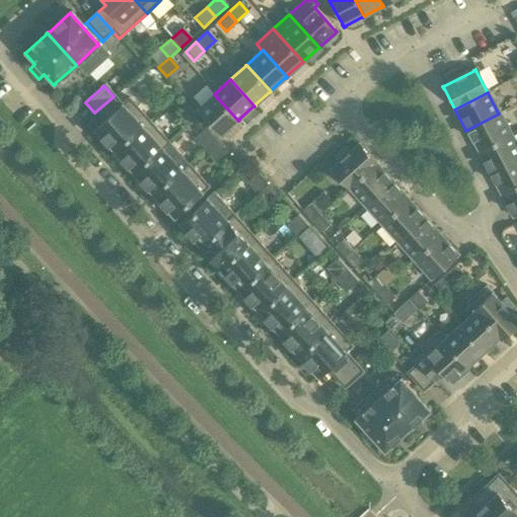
[(238,121),(214,94),(213,94),(213,95),(199,108),(199,107),(197,109),(198,112),(199,112),(219,134),(220,136),(222,135),(222,134),(236,122),(237,122),(238,121)]
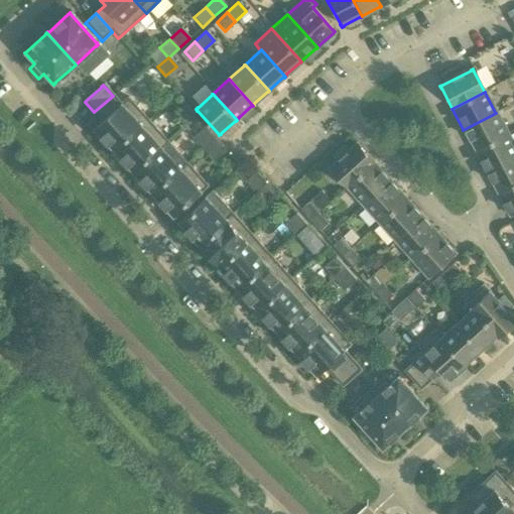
[(113,96),(94,112),(103,122),(96,128),(95,127),(93,129),(95,131),(113,150),(113,151),(113,152),(147,121),(147,120),(146,120),(129,101),(127,99),(120,105),(113,97),(114,96),(113,96)]
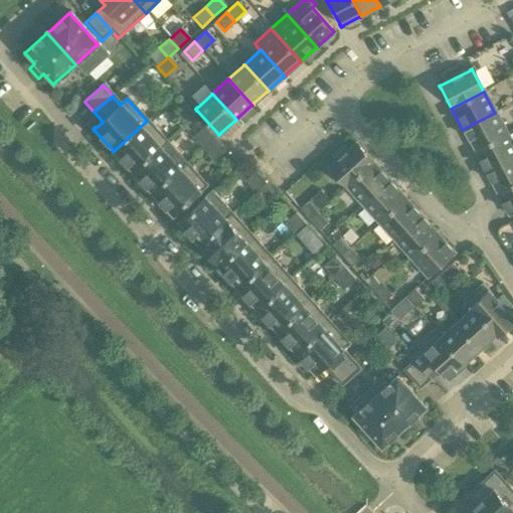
[(183,128),(195,118),(184,106),(173,116),(183,128)]
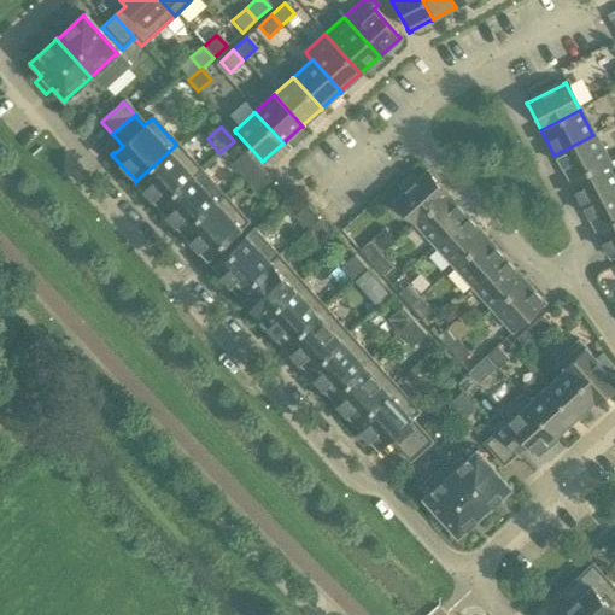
[(593,135),(554,156),(555,157),(567,180),(567,181),(607,160),(607,159),(605,159),(593,136),(595,136),(593,135)]
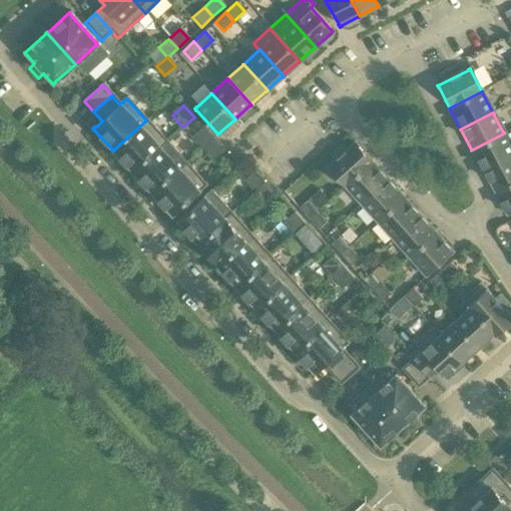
[(147,121),(146,120),(112,151),(113,151),(114,151),(131,171),(132,172),(166,141),(165,140),(164,141),(147,121)]
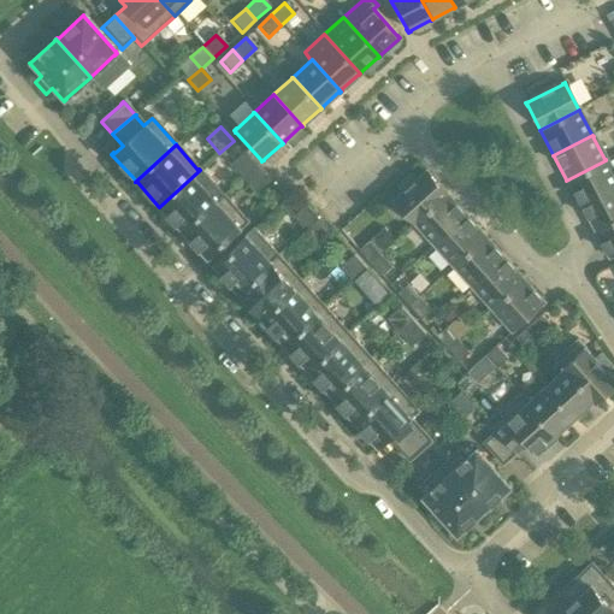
[(242,179),(255,167),(243,153),(229,165),(242,179)]
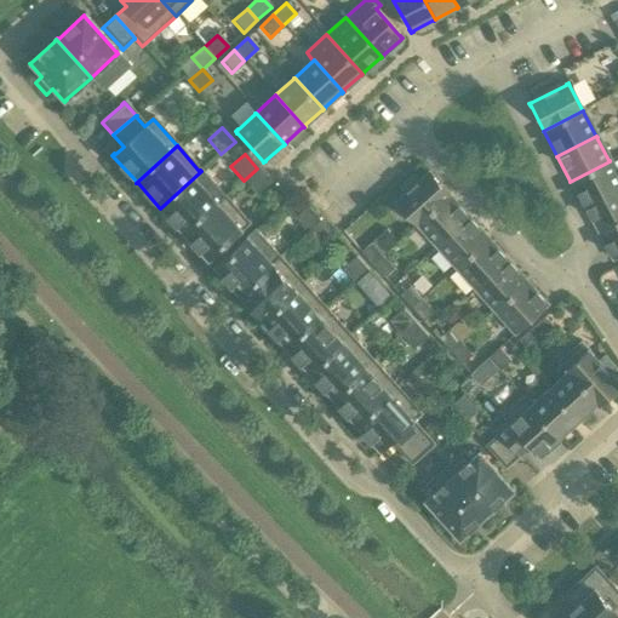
[(611,162),(610,161),(570,182),(571,184),(571,183),(583,206),(584,209),(617,189),(617,178),(610,164),(611,162)]
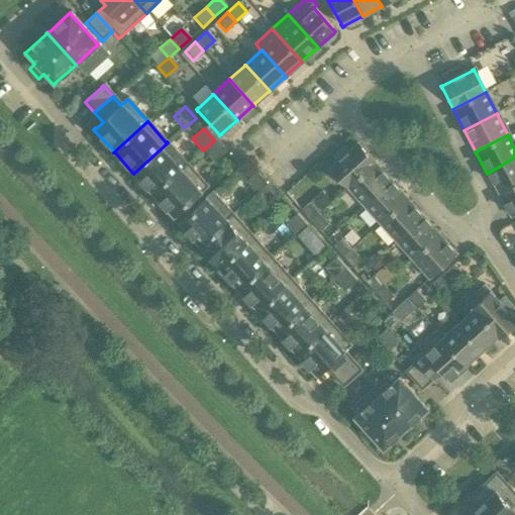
[(224,151),(214,140),(203,150),(213,162),(224,151)]
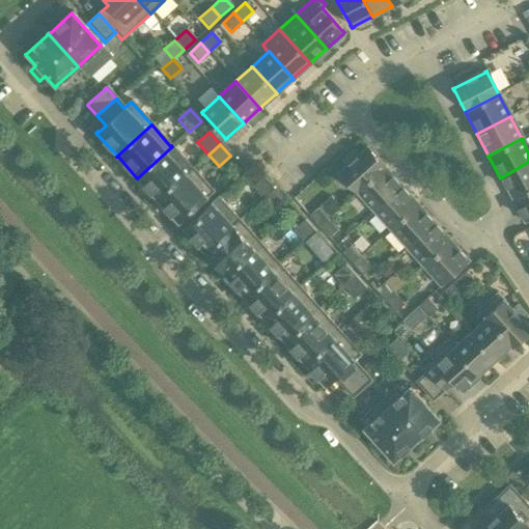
[(172,147),(172,146),(137,178),(138,179),(156,199),(157,200),(192,169),(191,168),(172,148),(172,147)]
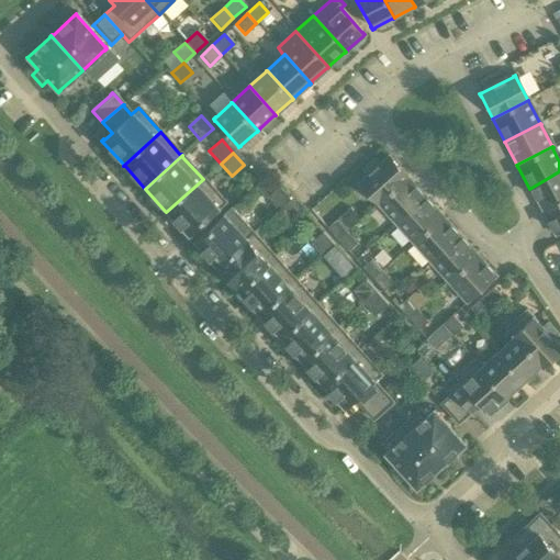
[(376,205),(406,178),(405,177),(405,178),(389,160),(390,160),(388,157),(385,159),(378,166),(373,160),(362,170),(367,177),(360,183),(359,182),(357,185),(359,187),(360,187),(376,204),(376,205)]
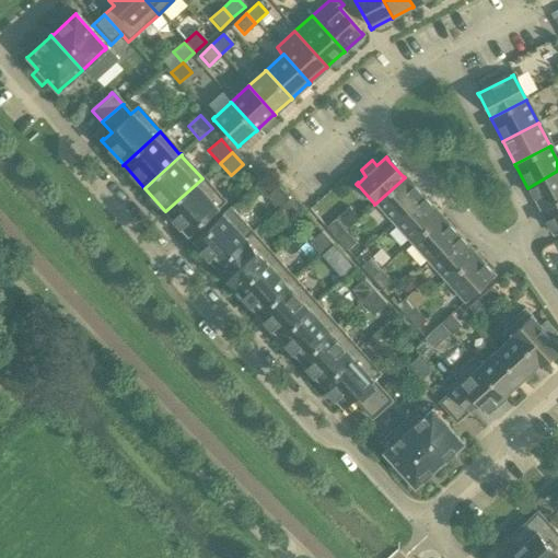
[(557,171),(527,188),(527,189),(529,189),(539,210),(538,210),(539,211),(557,200),(557,171)]
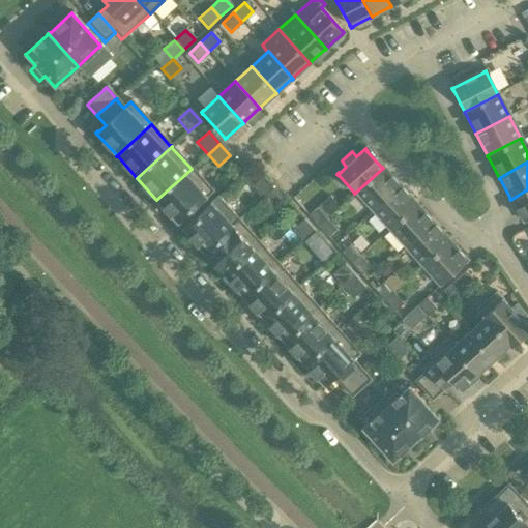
[(384,169),(383,168),(354,194),(355,195),(356,195),(371,211),(372,212),(400,186),(399,185),(383,170),(384,169)]
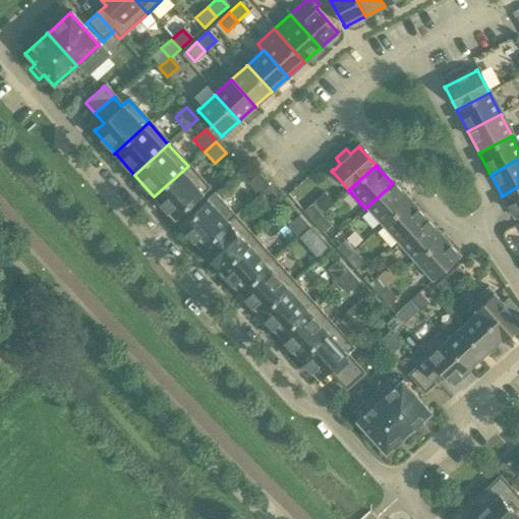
[(189,167),(188,166),(154,196),(155,197),(173,217),(172,218),(174,219),(176,218),(176,217),(199,195),(200,196),(202,194),(202,193),(207,189),(207,190),(209,188),(207,186),(188,167),(189,167)]
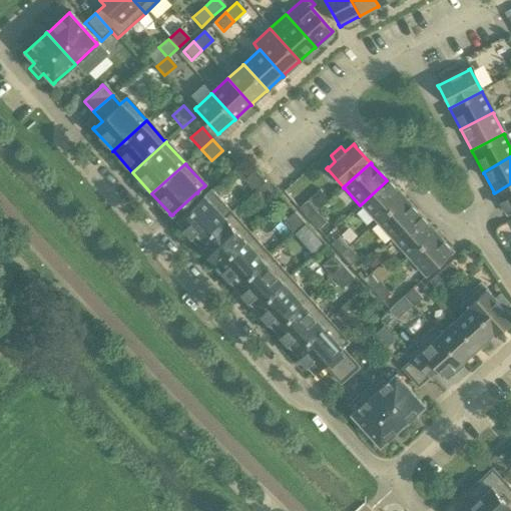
[(252,193),(265,183),(254,171),(242,181),(252,193)]
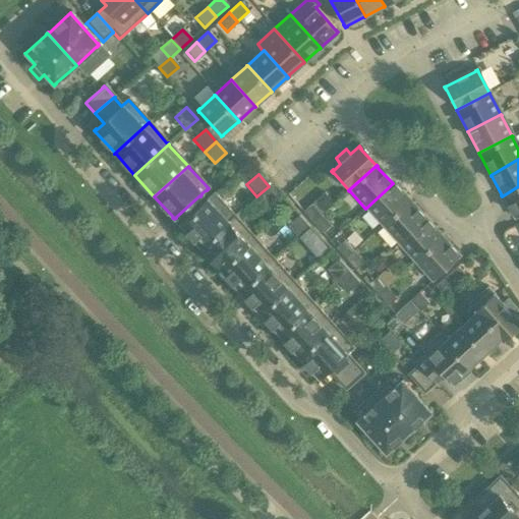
[(393,183),(365,209),(365,210),(366,209),(381,225),(381,226),(382,227),(409,202),(408,200),(393,184),(394,184),(393,183)]
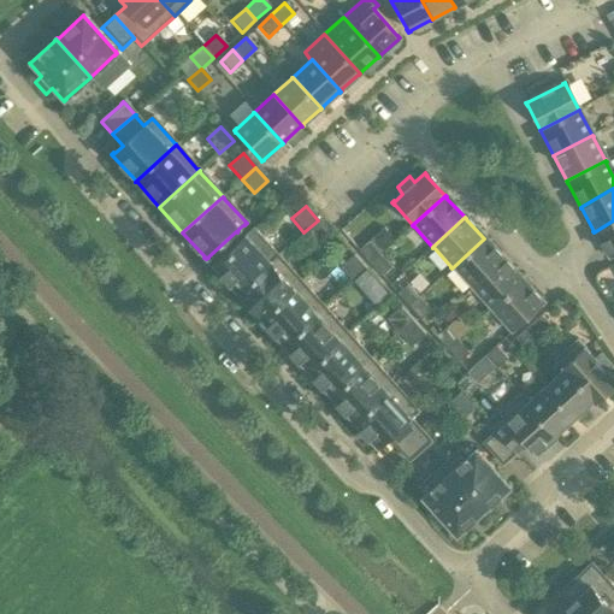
[(318,220),(303,232),(316,246),(330,234),(318,220)]
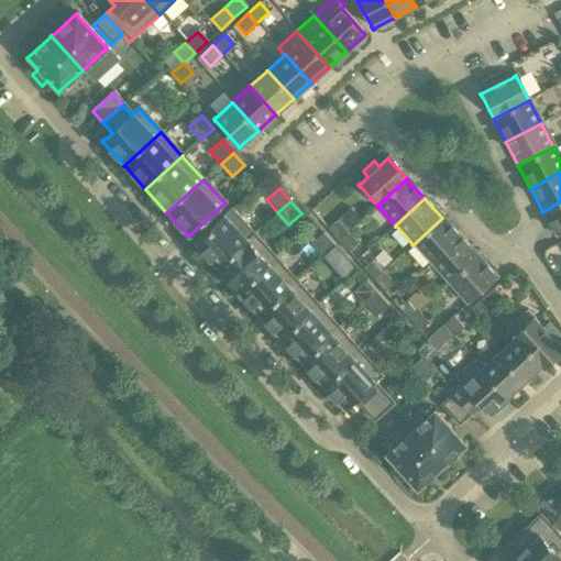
[(560,201),(542,212),(542,213),(543,213),(554,234),(553,234),(556,237),(558,235),(560,233),(560,201)]
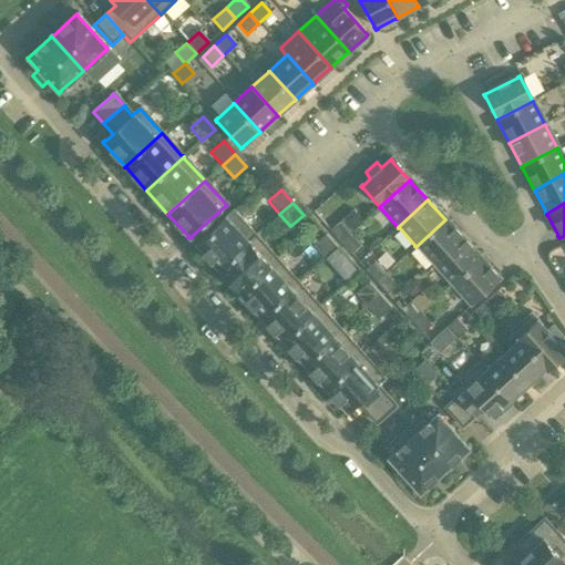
[(233,211),(225,217),(223,219),(224,219),(197,243),(195,245),(197,247),(197,246),(217,268),(216,268),(217,269),(255,236),(233,211)]
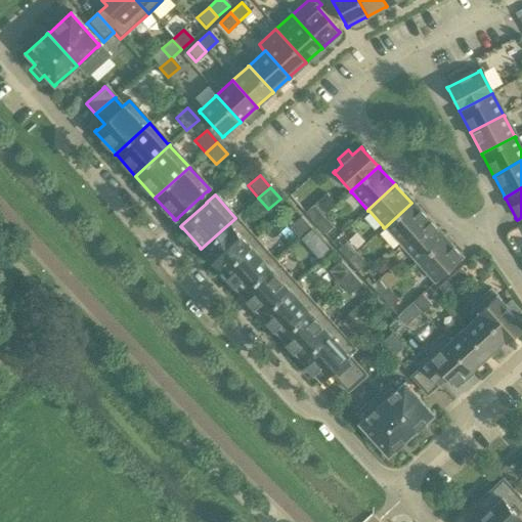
[(411,203),(384,228),(384,229),(385,228),(400,246),(428,221),(427,220),(412,204),(411,203)]
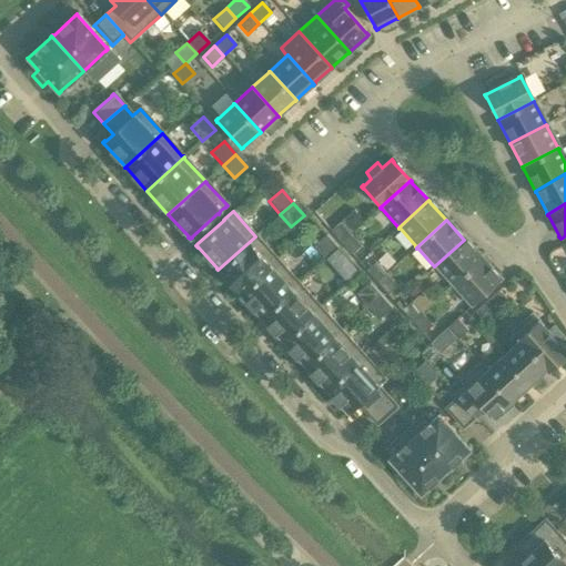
[(340,244),(350,235),(339,224),(330,232),(340,244)]
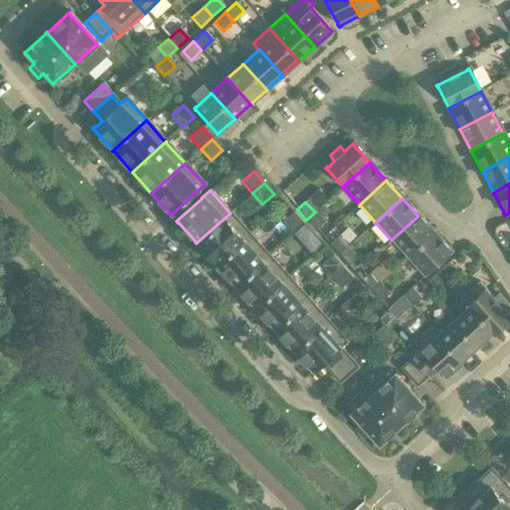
[(315,212),(306,220),(316,230),(324,223),(315,212)]
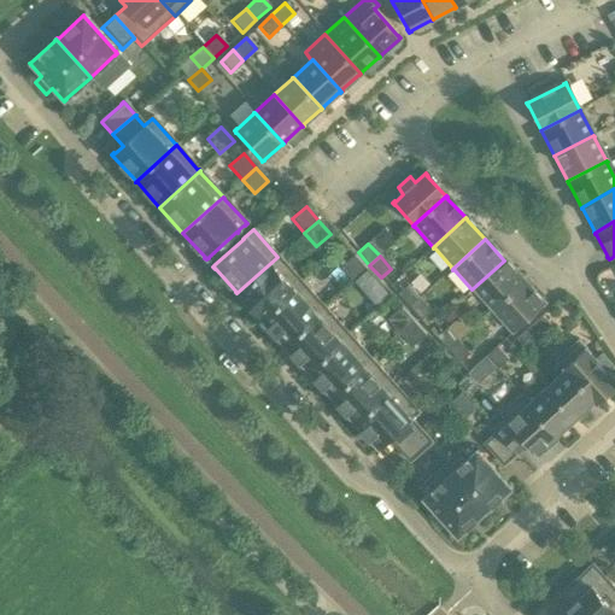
[(279,258),(277,257),(236,293),(238,294),(259,317),(259,318),(259,320),(300,282),(299,281),(279,258)]
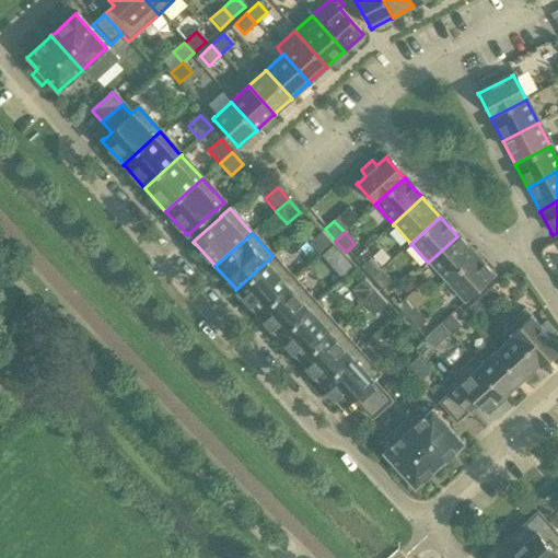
[(320,257),(332,245),(321,233),(309,244),(320,257)]
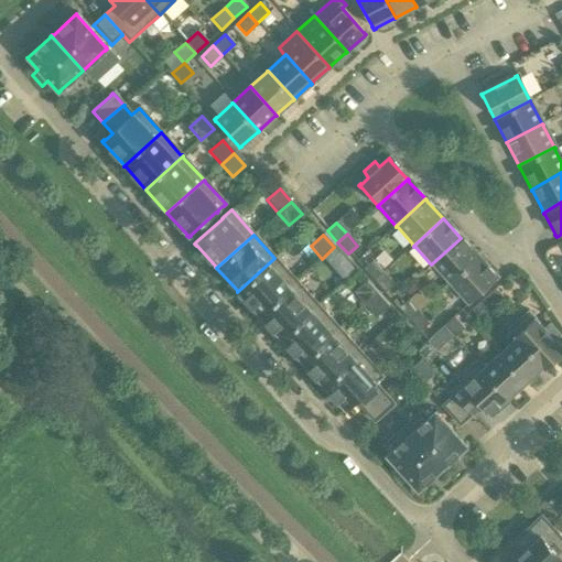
[(461,238),(431,265),(431,266),(432,266),(447,283),(449,284),(478,258),(477,257),(462,239),(461,238)]
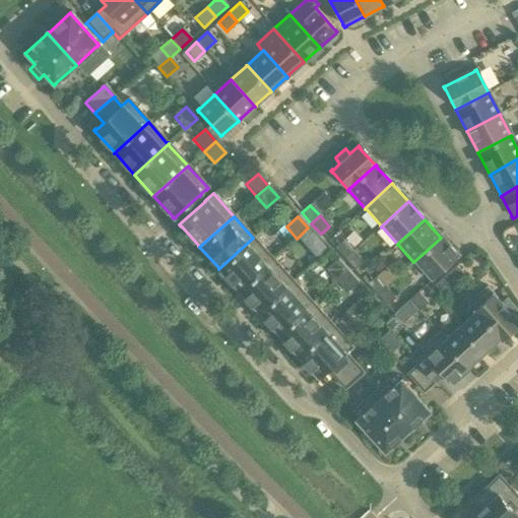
[(318,240),(308,228),(297,239),(307,250),(318,240)]
